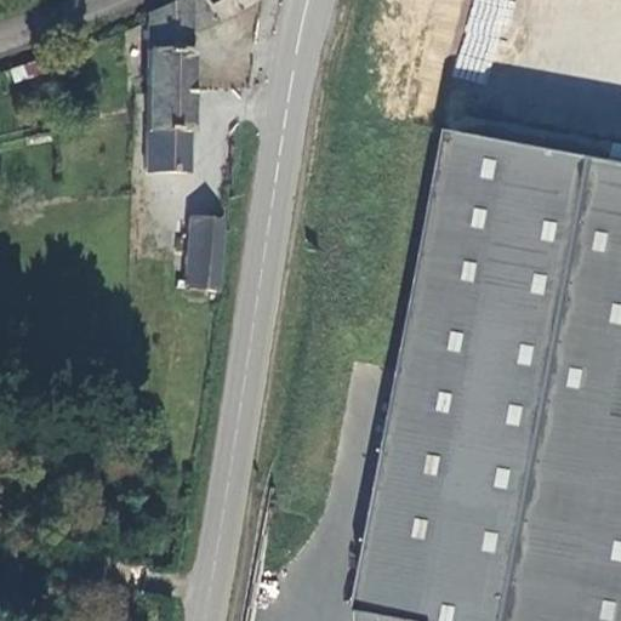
[(143,85),(187,87),(189,46),(252,0),(175,0),(147,16),(143,85)]
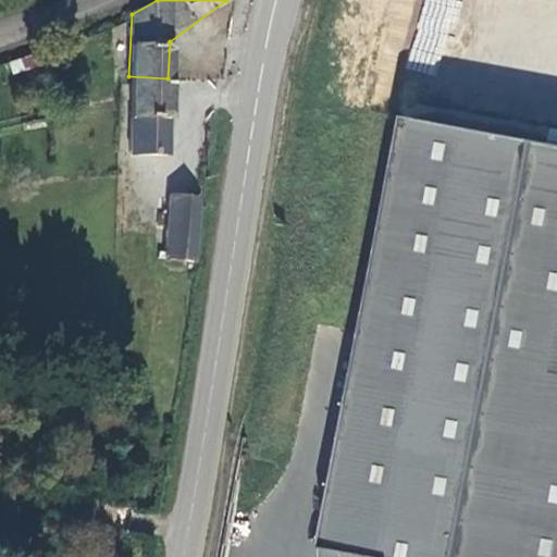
[(423,0),(407,66),(437,74),(455,0),(423,0)]
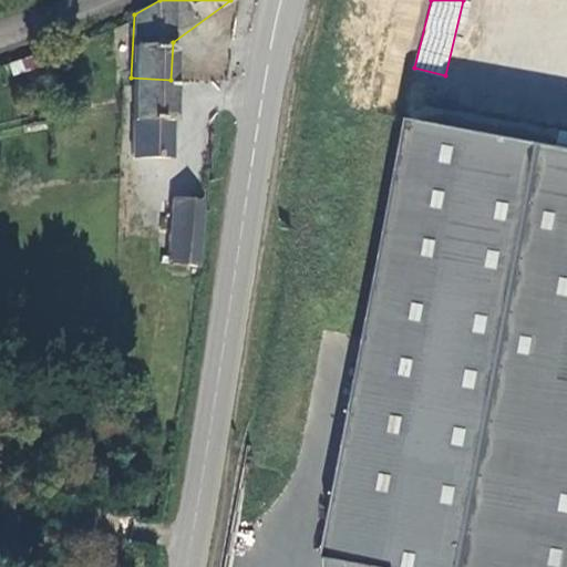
[(39,59),(6,66),(9,80),(42,72),(39,59)]
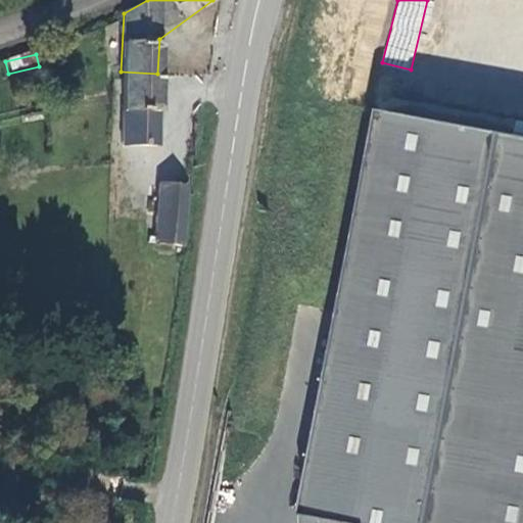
[(157,74),(121,72),(116,139),(153,142),(157,74)]
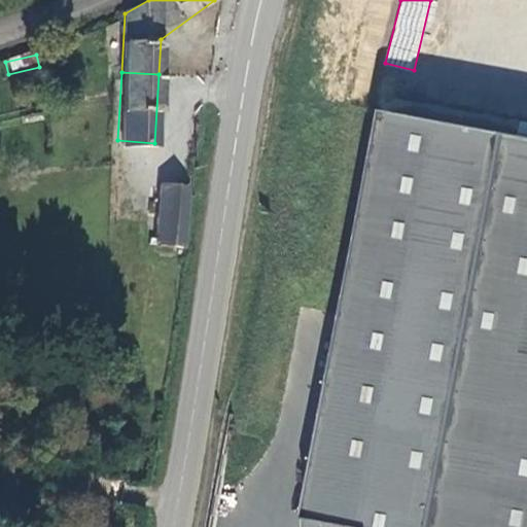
[(526,526),(526,136),(387,111),(318,521),(353,526),(526,526)]
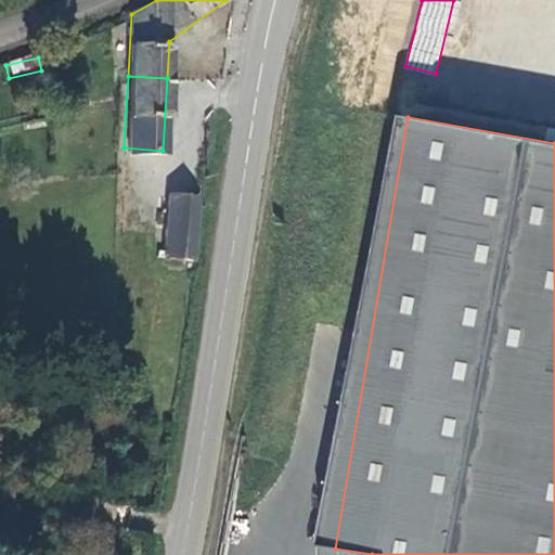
[(167,192),(157,253),(190,258),(199,196),(167,192)]
